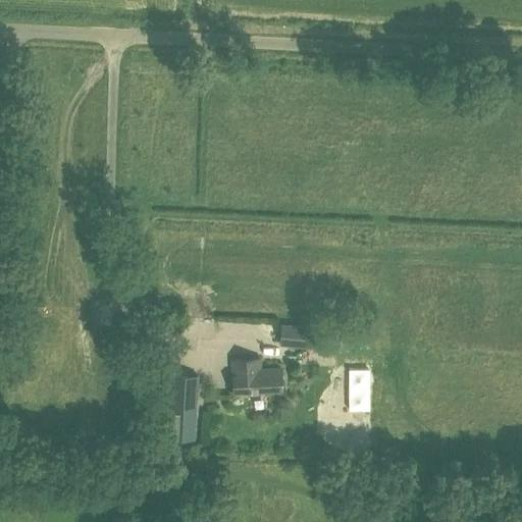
[(279,344),(324,348),(324,341),(323,335),(324,335),(325,329),(281,325),(279,344)]
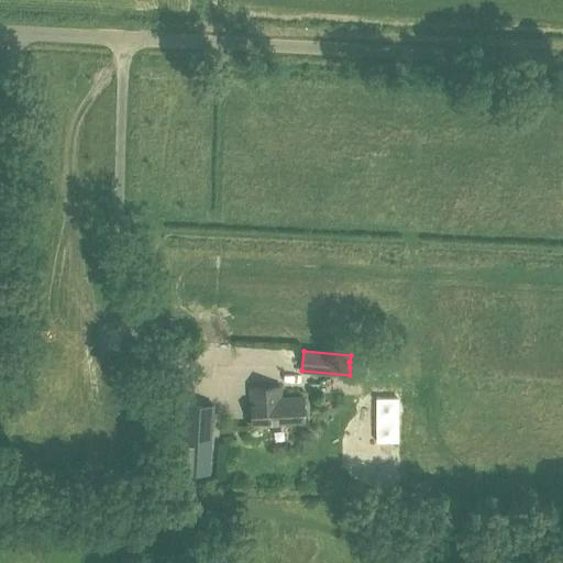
[(283,398),(283,387),(251,389),(253,424),(305,421),(304,397),(283,398)]
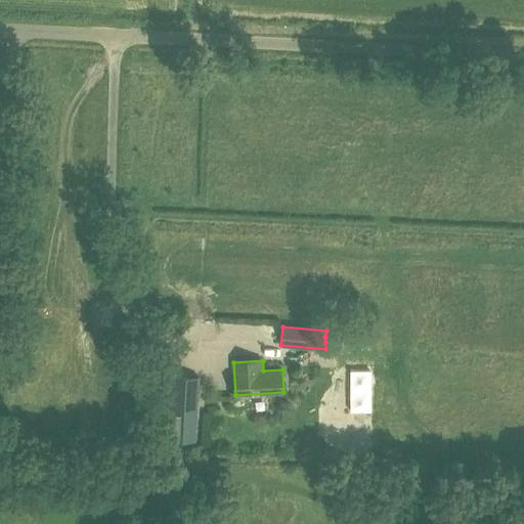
[(197,442),(200,377),(172,376),(168,440),(197,442)]
